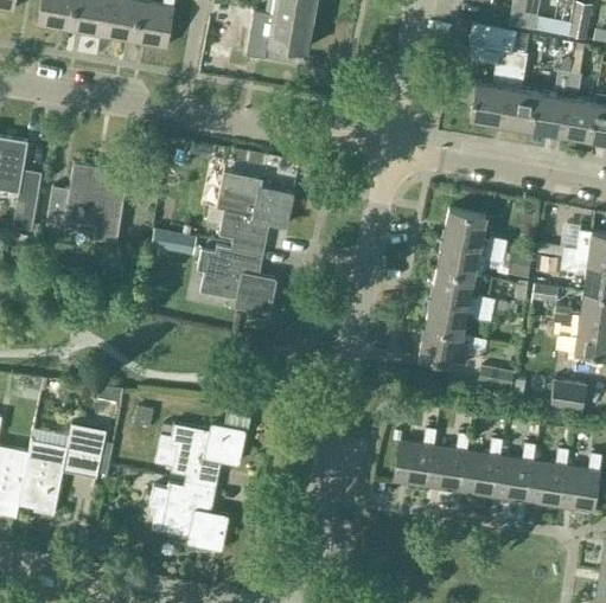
[(0,0),(0,11),(13,13),(14,0),(0,0)]
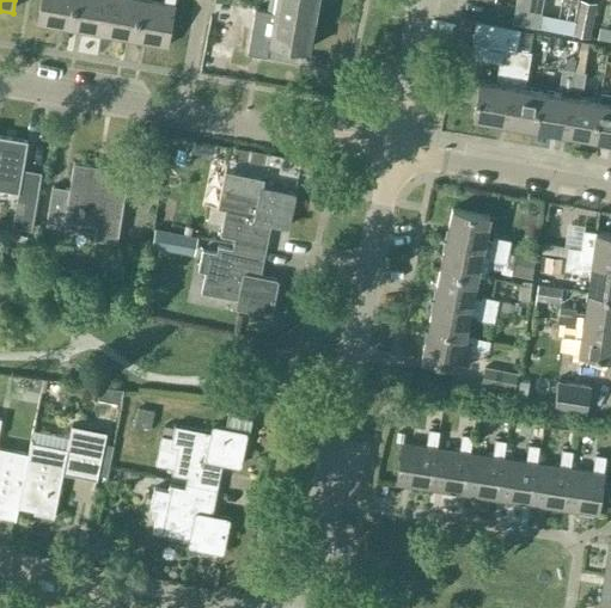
[(42,0),(37,26),(69,32),(75,0),(42,0)]
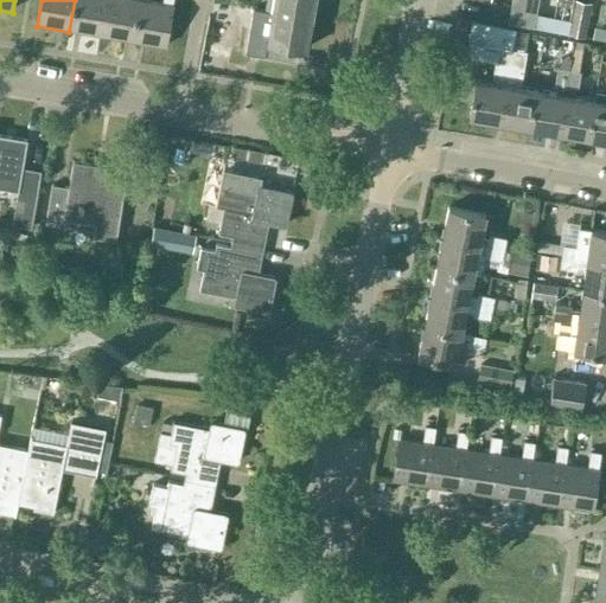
[(75,0),(69,32),(102,38),(108,0),(75,0)]
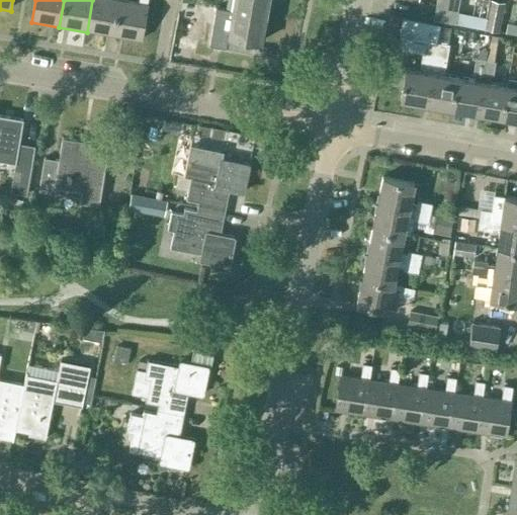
[(92,0),(87,32),(114,37),(120,2),(107,0),(92,0)]
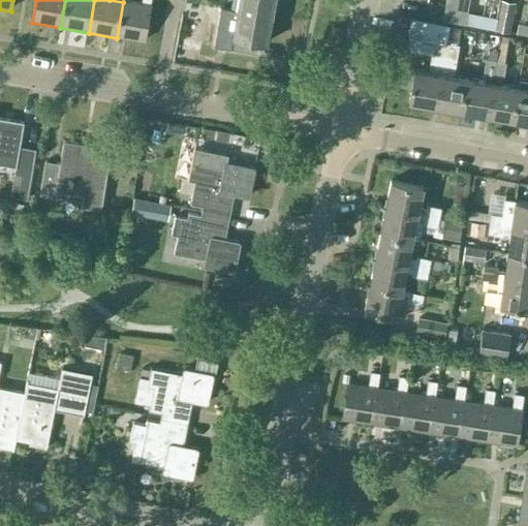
[(145,43),(151,7),(152,0),(143,0),(142,5),(123,2),(117,38),(145,43)]
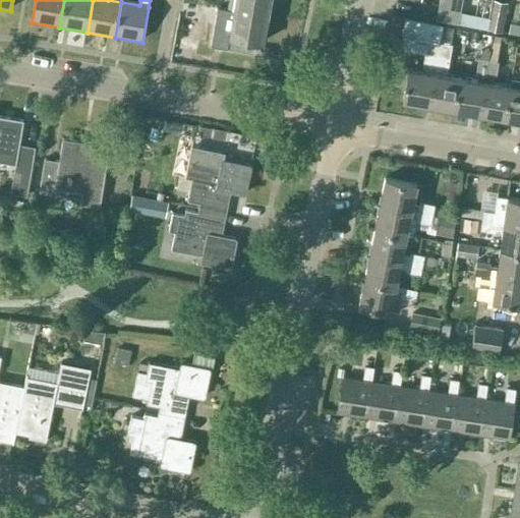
[(219,11),(268,19),(271,0),(235,0),(234,13),(220,10),(219,11)]
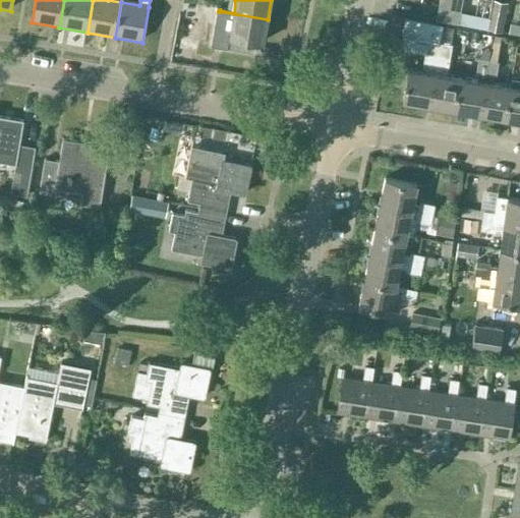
[(458,26),(461,12),(450,10),(452,0),(440,0),(437,22),(458,26)]
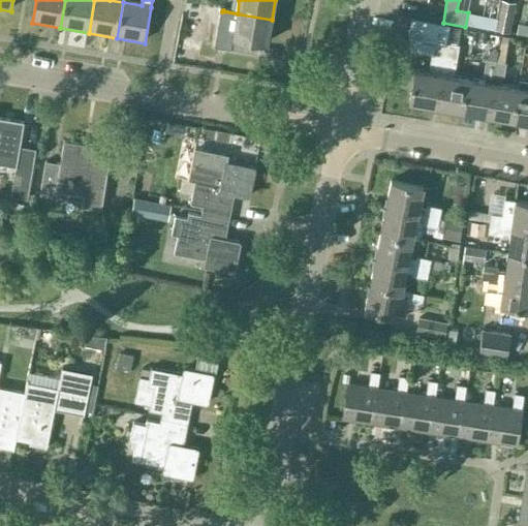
[(459,0),(457,10),(468,12),(470,0),(486,0),(484,14),(497,18),(500,2),(500,0),(459,0)]
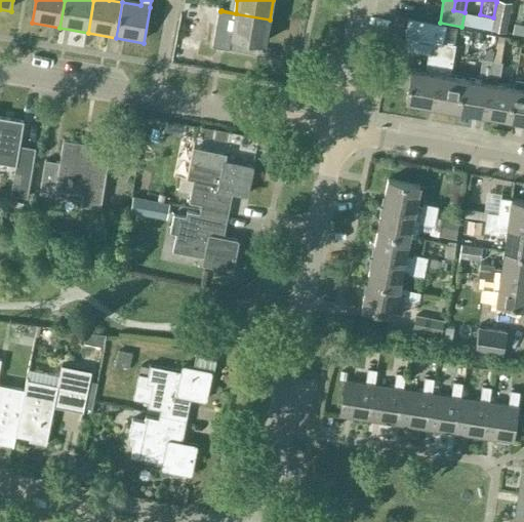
[(511,2),(501,0),(497,0),(492,28),(506,31),(511,2)]
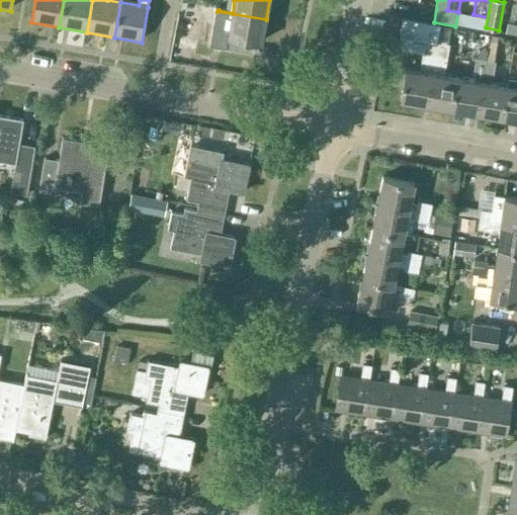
[(182,4),(178,18),(191,21),(195,7),(182,4)]
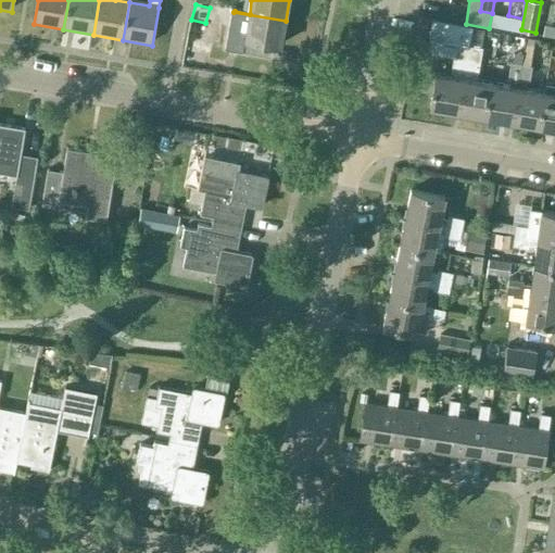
[(281,48),(286,21),(234,12),(232,24),(247,26),(244,40),(240,39),(238,53),(273,60),(275,47),(281,48)]
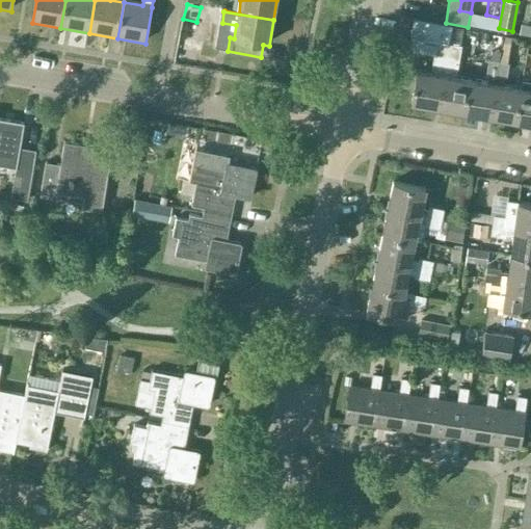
[(451,26),(413,19),(409,36),(448,45),(451,26)]
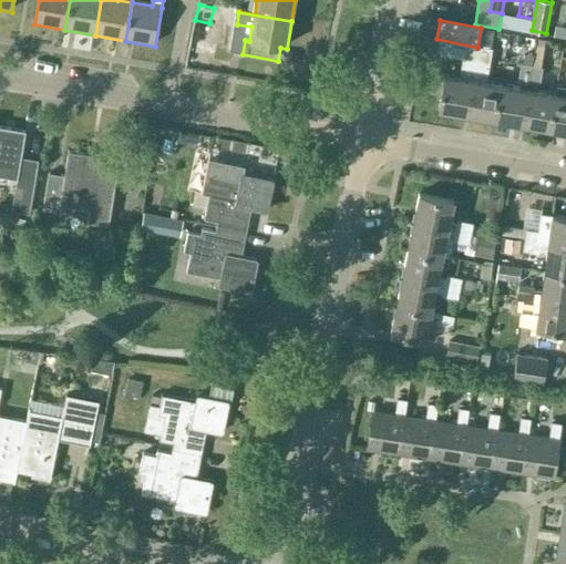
[(543,70),(541,70),(546,43),(536,41),(532,68),(522,126),(549,131),(555,96),(536,93),(537,85),(541,86),(543,70)]
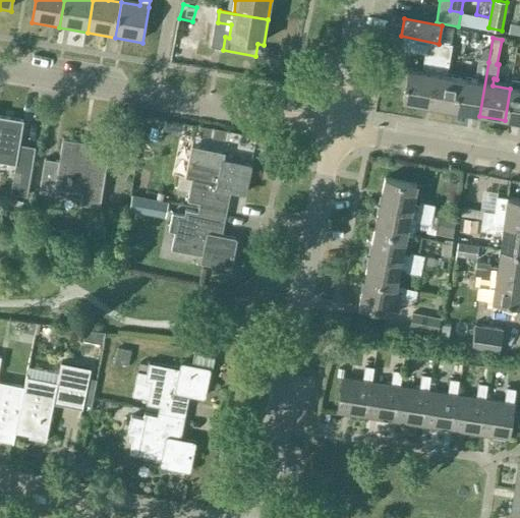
[(435,75),(440,44),(427,42),(421,73),(408,71),(403,103),(428,107),(435,75)]
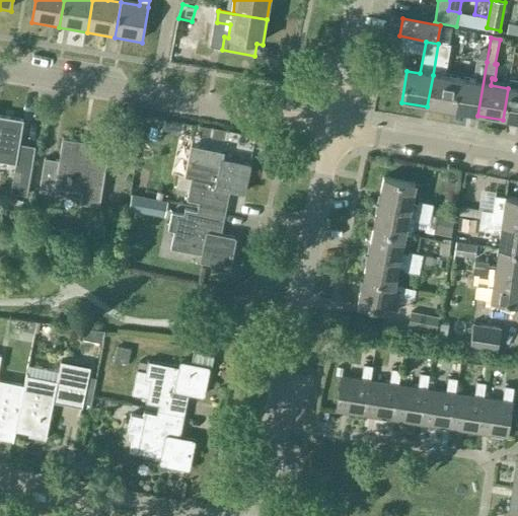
[(427,106),(452,112),(458,79),(445,77),(451,46),(438,44),(433,75),(427,106)]
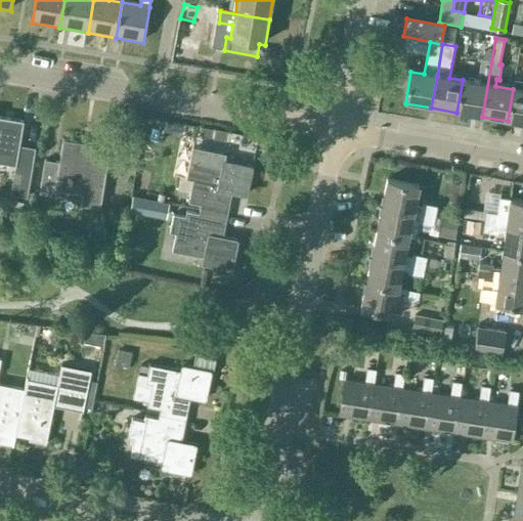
[(482,117),(491,62),(482,61),(479,76),(481,76),(480,83),(463,80),(456,113),(482,117)]
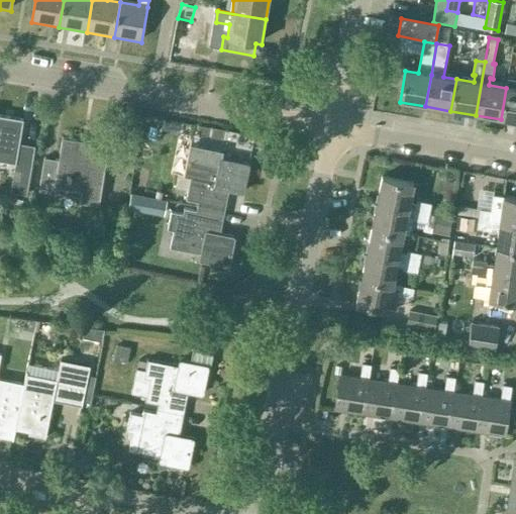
[(515,89),(506,88),(501,119),(515,122),(515,89)]
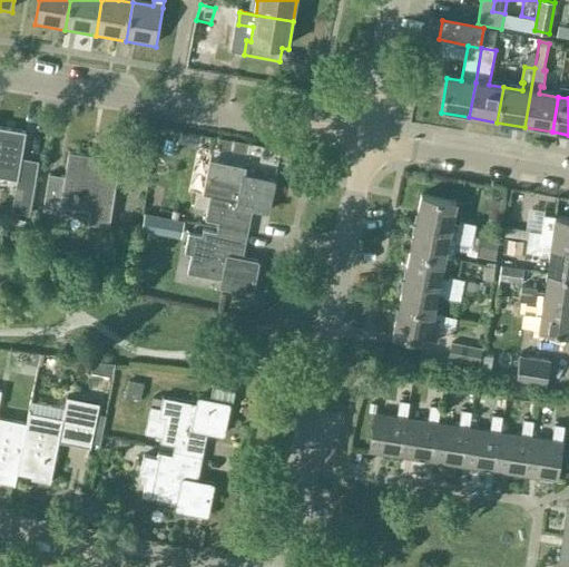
[(22,160),(26,134),(0,129),(0,178),(18,182),(12,214),(30,217),(39,163),(22,160)]
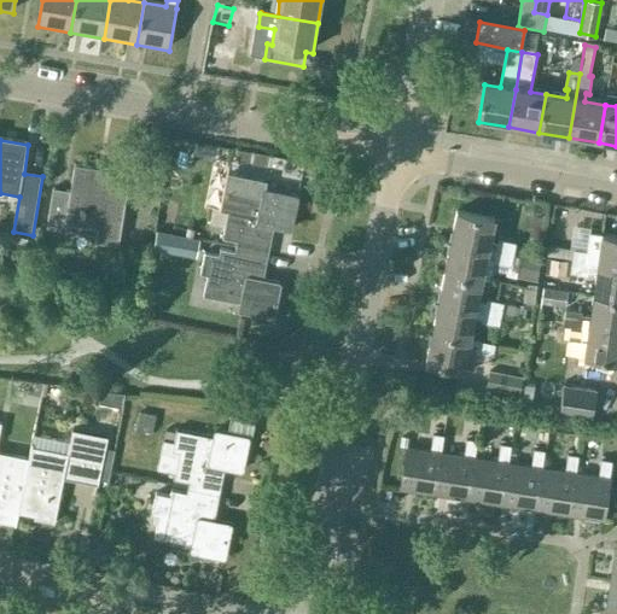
[(118,247),(128,186),(108,182),(109,171),(75,167),(71,193),(53,191),(47,231),(71,234),(73,227),(98,231),(97,245),(118,247)]
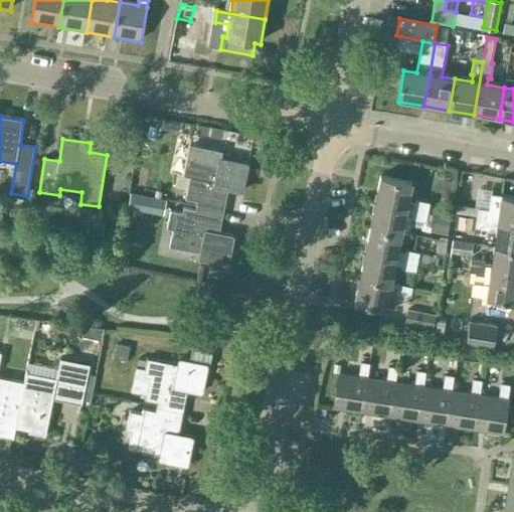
[(197,207),(224,213),(228,191),(242,194),(248,166),(221,160),(222,154),(190,147),(184,177),(190,178),(185,201),(198,203),(197,207)]
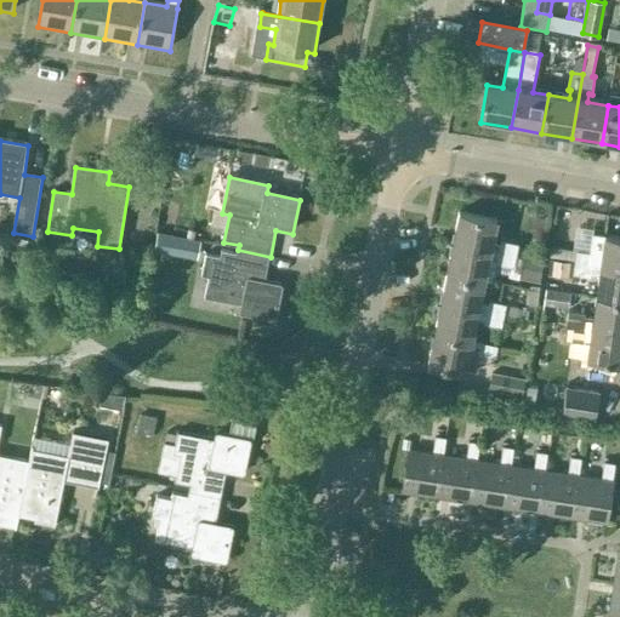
[(459,215),(453,245),(517,258),(519,246),(501,243),(501,246),(493,244),(498,222),(459,215)]
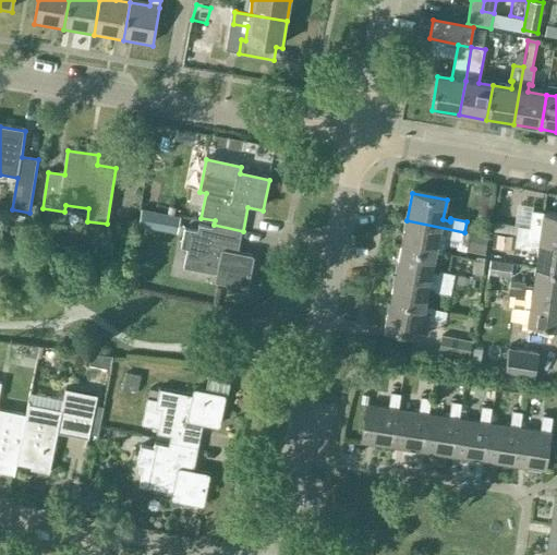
[(517,239),(556,244),(556,216),(544,214),(541,233),(533,233),(533,230),(495,225),(494,234),(517,238),(517,239)]
